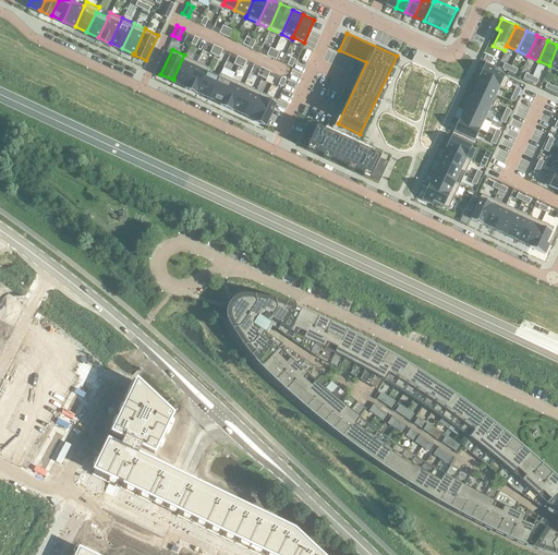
[(184,55),(173,79),(173,80),(184,84),(185,85),(196,60),(184,55)]
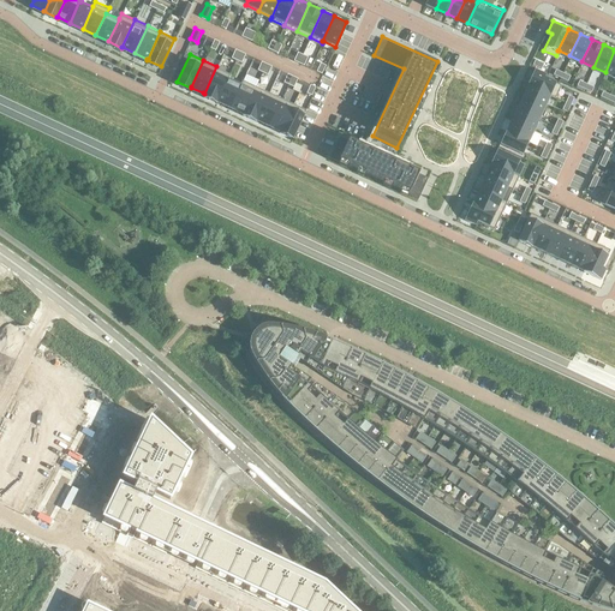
[(203,93),(203,94),(218,100),(227,77),(228,78),(231,72),(216,66),(204,94),(203,93)]
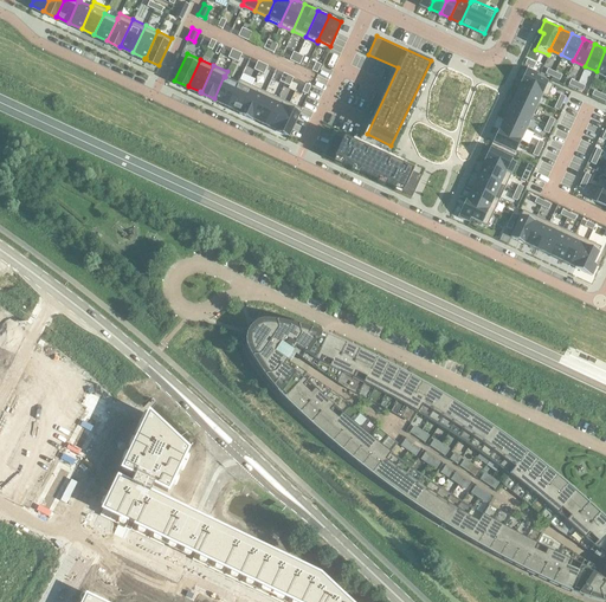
[(527,65),(520,82),(521,82),(542,91),(542,92),(547,95),(553,82),(536,75),(539,71),(527,65)]
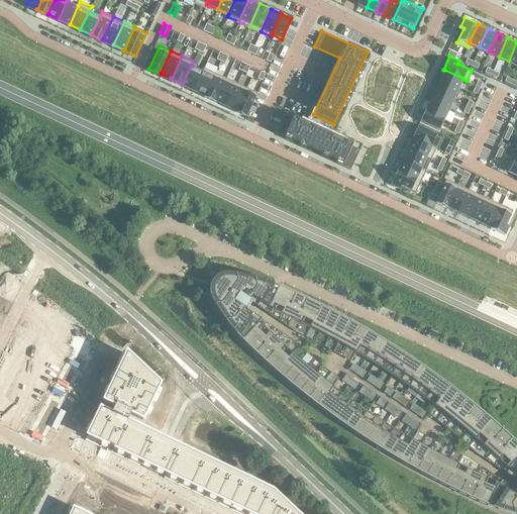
[(191,65),(183,84),(194,89),(202,70),(192,66),(191,65)]
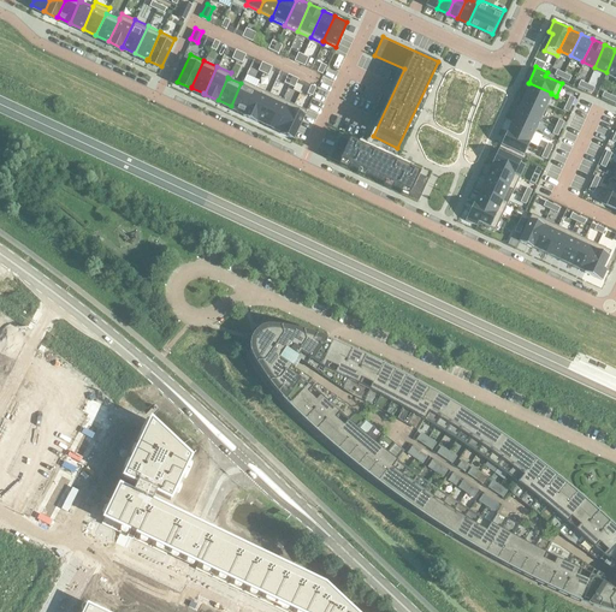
[(241,83),(231,106),(243,112),(256,84),(243,78),(241,83)]
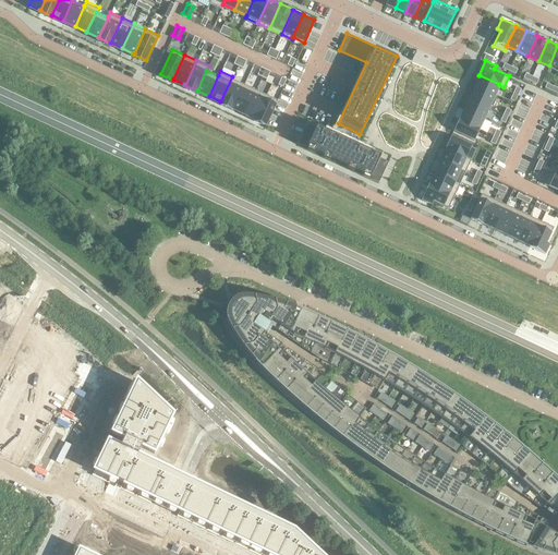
[(478,75),(474,85),(495,95),(499,85),(499,84),(480,75),(478,75)]
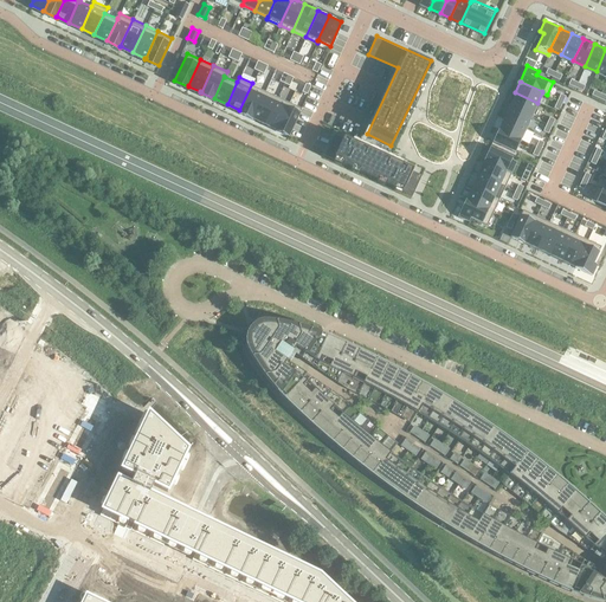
[(239,110),(252,117),(253,116),(252,116),(265,89),(252,83),(239,110)]
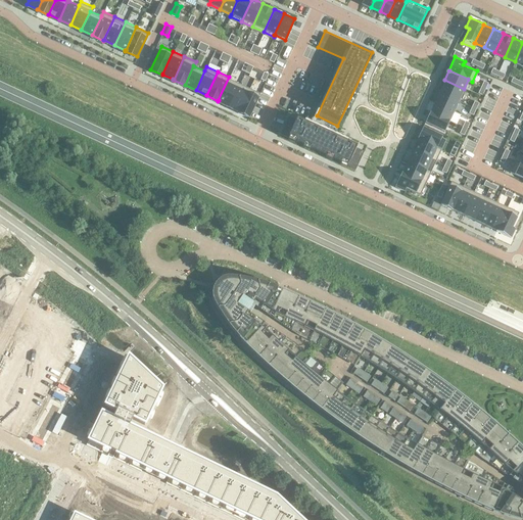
[(229,77),(218,100),(219,100),(229,105),(240,82),(229,77)]
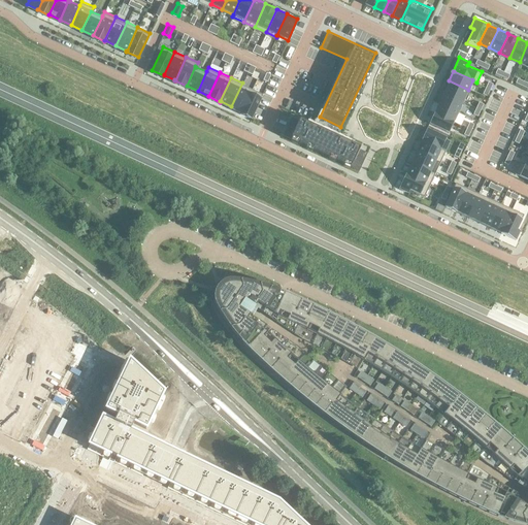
[(449,80),(444,91),(463,100),(468,90),(449,80)]
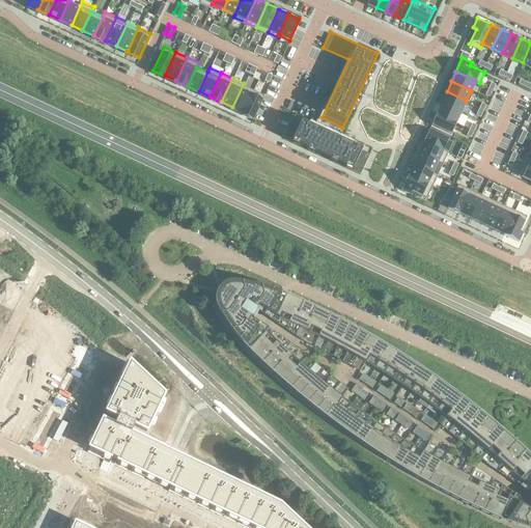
[(244,83),(232,107),(242,111),(243,112),(253,88),(244,83)]
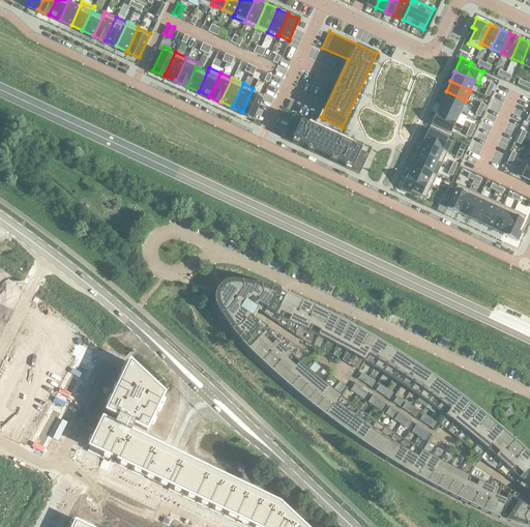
[(241,111),(241,112),(253,117),(264,93),(253,88),(242,112),(241,111)]
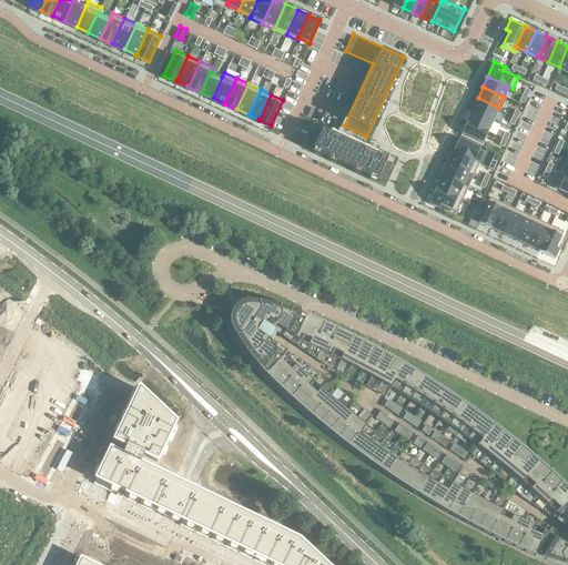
[(478,98),(473,109),(493,119),(498,108),(478,98)]
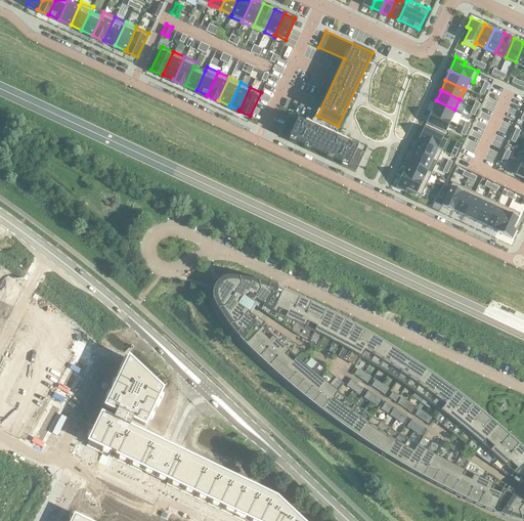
[(432,110),(431,111),(450,119),(454,110),(436,100),(432,110)]
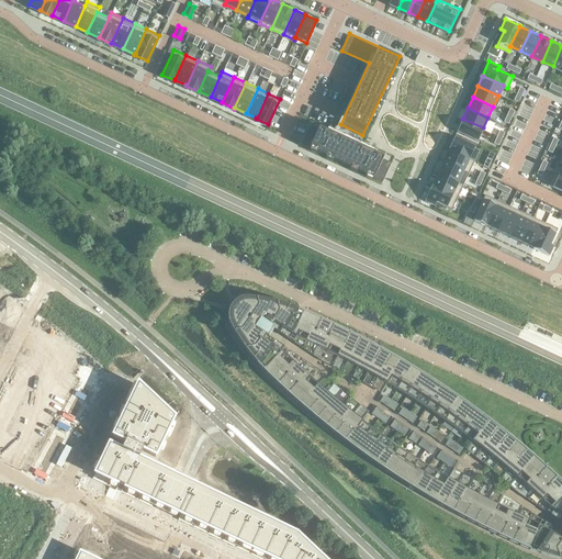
[(462,118),(457,130),(478,140),(483,127),(462,119),(463,118),(462,118)]
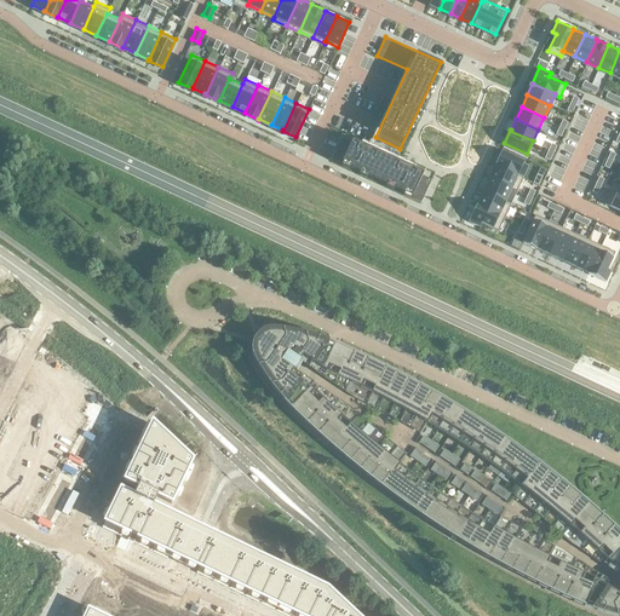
[(342,136),(332,156),(342,161),(342,160),(413,193),(412,194),(422,199),(431,177),(342,136)]
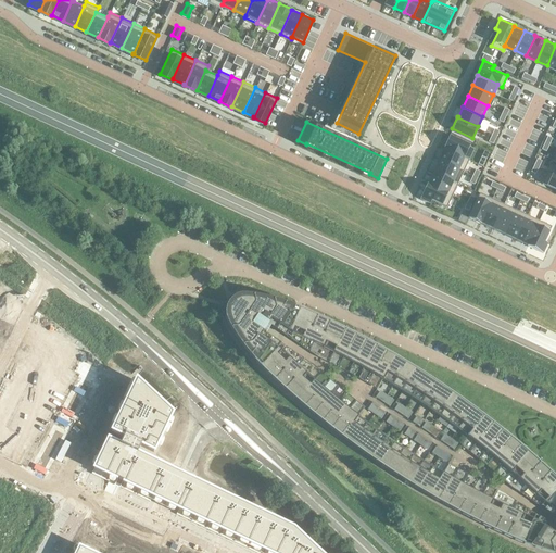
[(450,134),(443,146),(444,147),(444,146),(465,155),(465,154),(470,142),(450,134)]
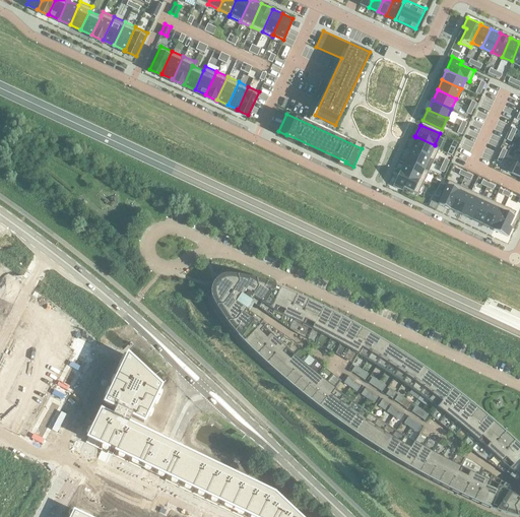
[(415,137),(410,147),(429,156),(434,158),(439,146),(435,144),(435,145),(415,136),(415,137)]
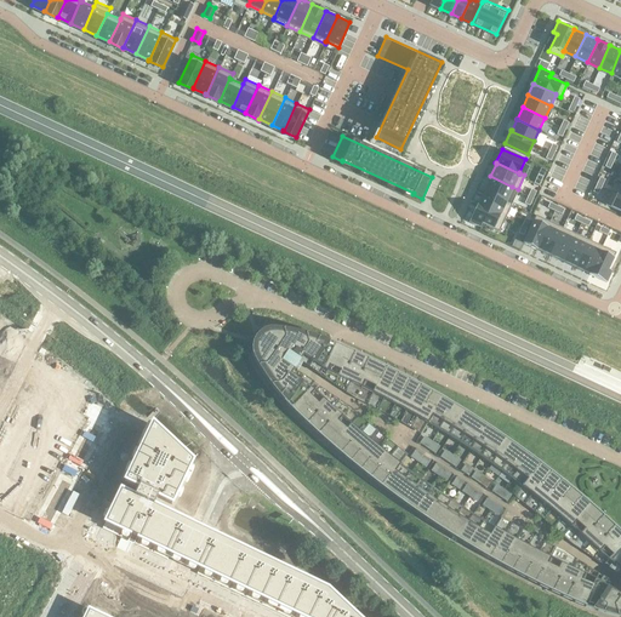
[(490,176),(484,189),(506,200),(507,199),(512,187),(490,176)]
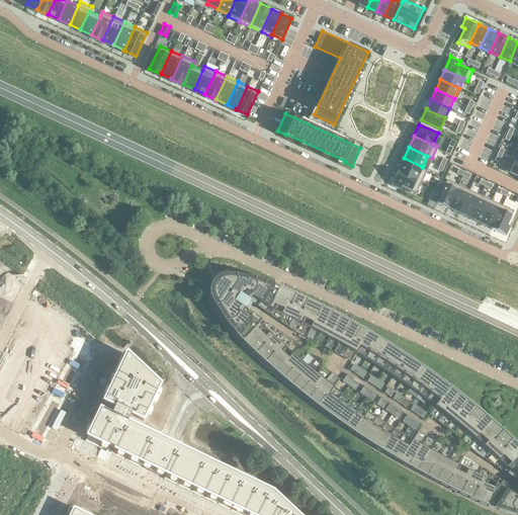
[(510,157),(505,168),(517,174),(517,176),(517,178),(517,177),(517,161),(514,160),(515,159),(510,157)]
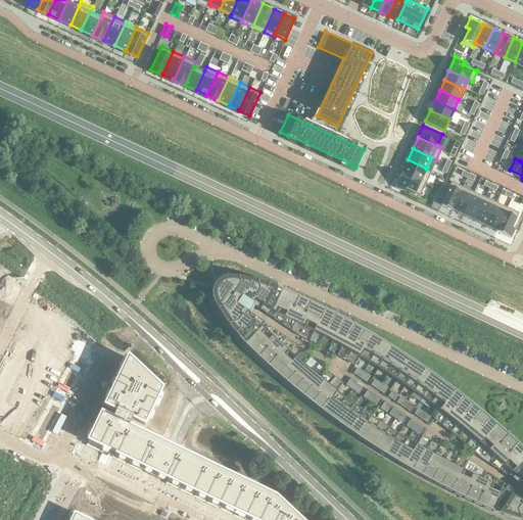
[(402,170),(402,171),(426,181),(431,170),(427,168),(426,169),(408,159),(402,170)]
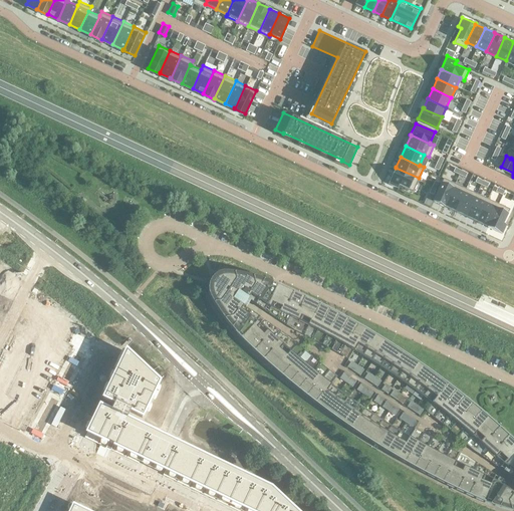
[(396,167),(389,182),(398,186),(399,183),(413,190),(419,178),(396,168),(396,167)]
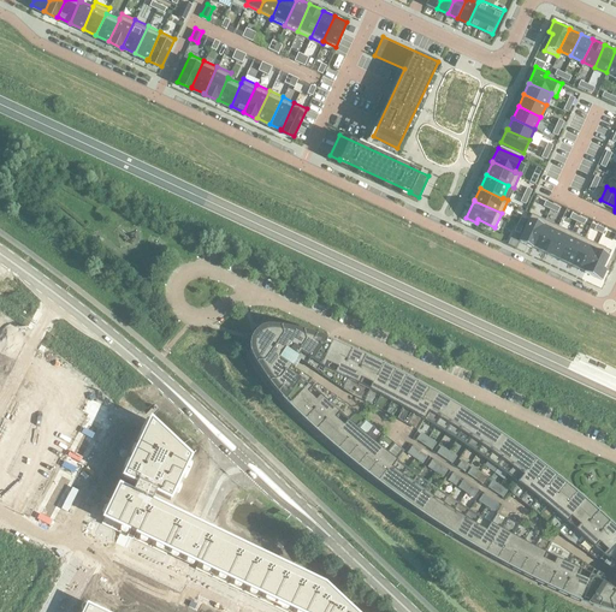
[(532,211),(519,239),(533,245),(533,244),(545,218),(532,211)]
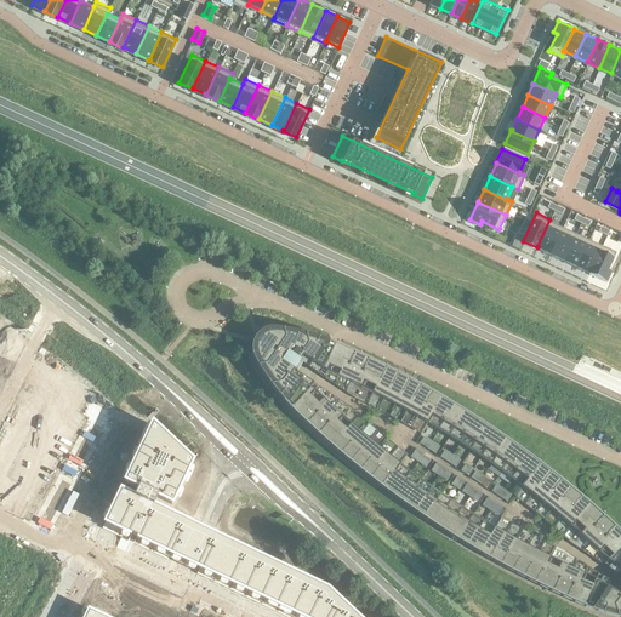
[(550,220),(537,246),(537,247),(550,252),(563,226),(550,220)]
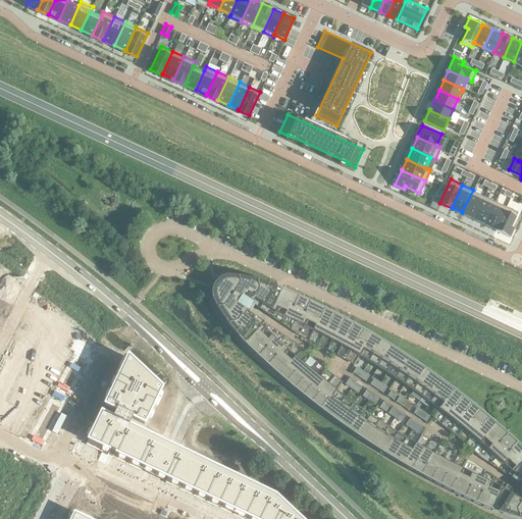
[(473,190),(462,212),(473,217),(484,195),(473,190)]
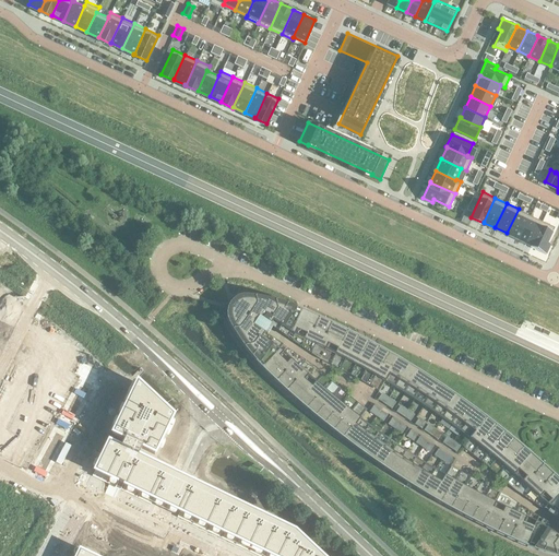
[(519,209),(507,233),(519,239),(531,214),(519,209)]
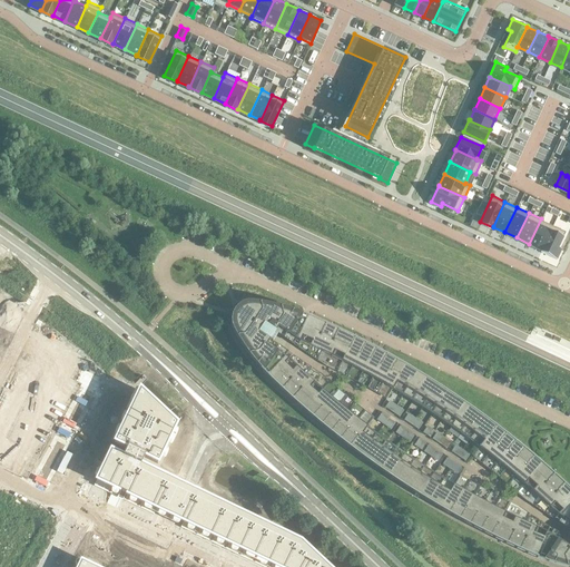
[(541,218),(529,244),(541,248),(541,250),(553,224),(541,218)]
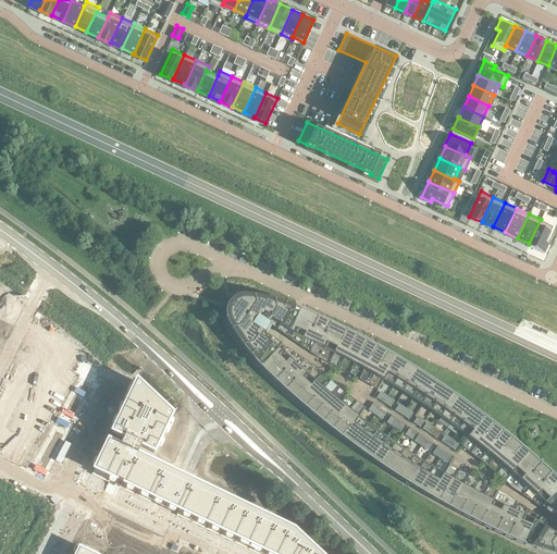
[(529,243),(528,244),(544,251),(548,241),(545,239),(553,224),(541,219),(529,244),(529,243)]
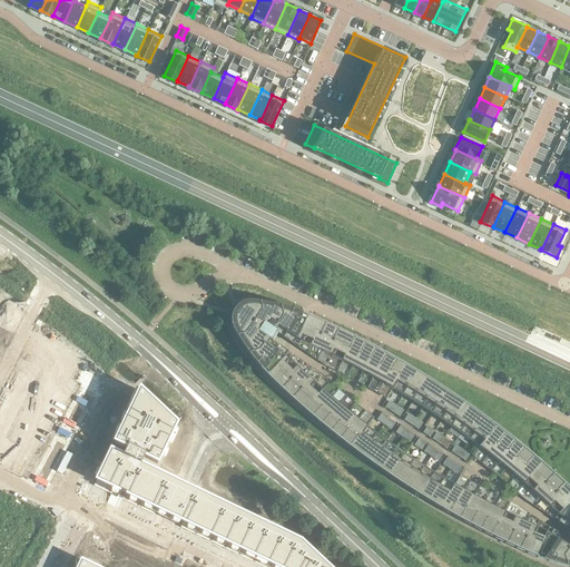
[(232,325),(233,326),(233,328),(234,330),(236,333),(238,338),(243,343),(247,350),(252,357),(257,362),(262,368),(268,375),(283,389),(297,401),(312,413),(326,427),(341,438),(351,446),(367,458),(385,471),(404,484),(422,495),(441,506),(451,512),(468,521),(484,530),(502,539),(519,547),(537,555),(542,557),(547,559),(552,561),(558,563),(563,565),(569,566),(569,487),(563,480),(556,475),(549,468),(536,456),(529,450),(522,445),(514,439),(501,428),(493,422),(480,411),(465,401),(459,397),(444,388),(438,383),(423,373),(415,369),(401,360),(393,355),(377,348),(370,343),(355,335),(347,332),(340,328),(332,324),(324,321),(311,315),(301,311),(300,311),(296,309),(292,308),(287,306),(282,304),(272,302),(267,301),(263,301),(257,300),(253,299),(249,299),(246,300),(244,300),(241,302),(238,303),(236,305),(234,308),(233,310),(232,312),(232,314),(231,318),(231,320),(231,322),(232,323),(232,325)]
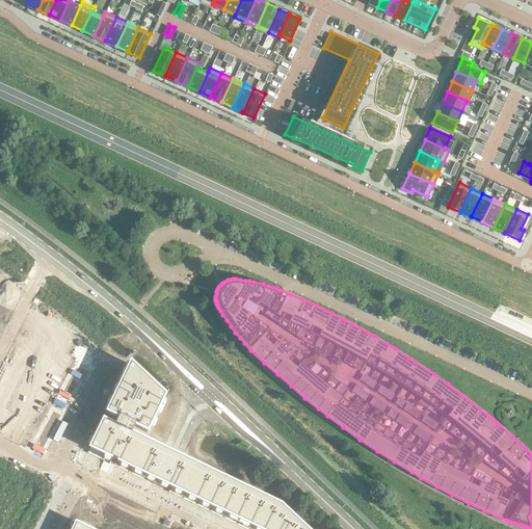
[(103,418),(87,451),(143,477),(145,473),(158,479),(170,484),(168,490),(250,528),(307,528),(281,503),(184,457),(183,460),(169,454),(157,448),(159,445),(131,431),(134,424),(147,430),(164,394),(130,362),(107,411),(118,416),(114,424),(103,418)]
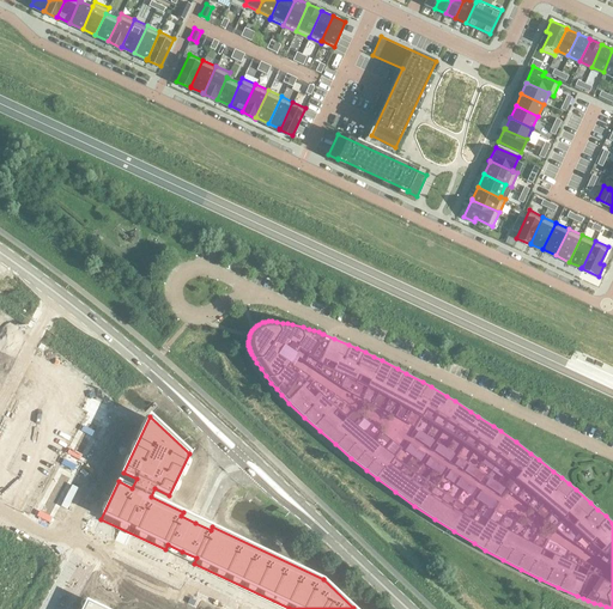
[(86,606),(84,608),(108,608),(95,602),(96,600),(87,596),(86,598),(85,598),(84,598),(83,600),(82,601),(82,602),(83,603),(84,603),(86,606)]
